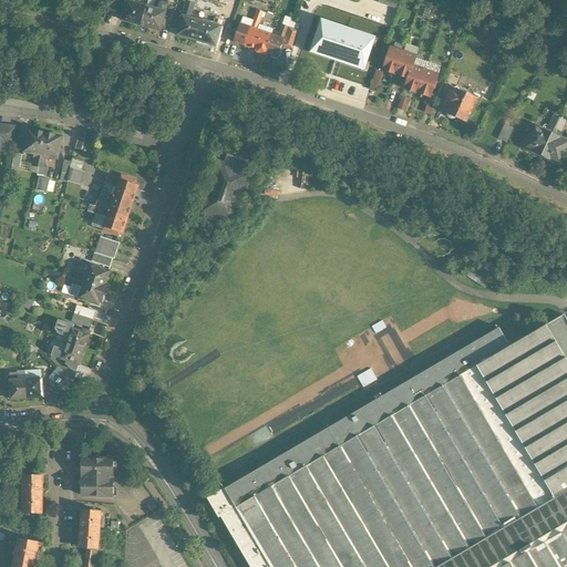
[(400,0),(379,0),(378,2),(398,9),(400,0)]
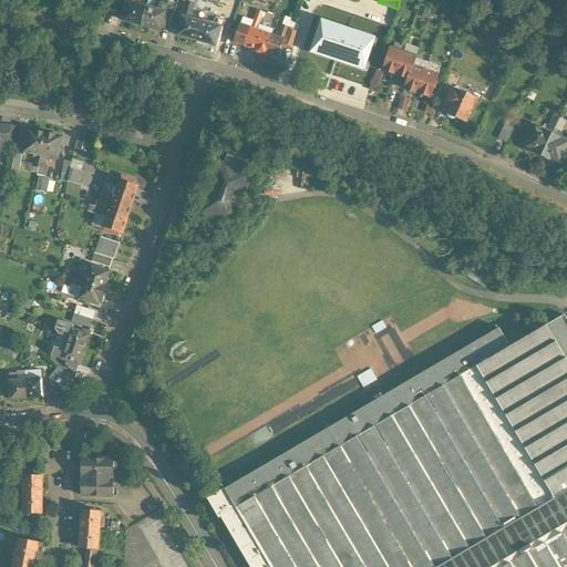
[(127,1),(126,1),(125,7),(123,14),(122,20),(141,26),(146,7),(127,1)]
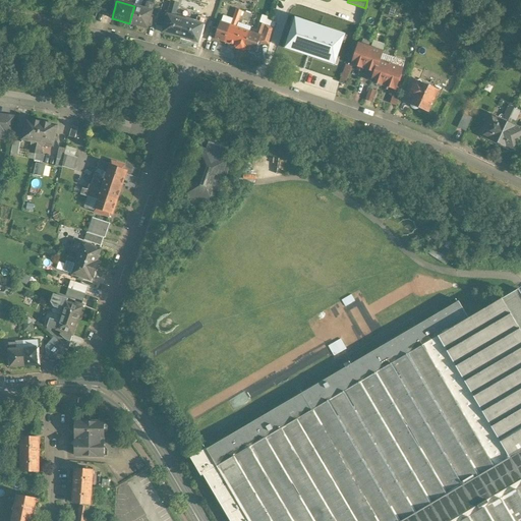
[(146,9),(134,6),(129,23),(148,29),(149,23),(151,15),(152,10),(146,9)]
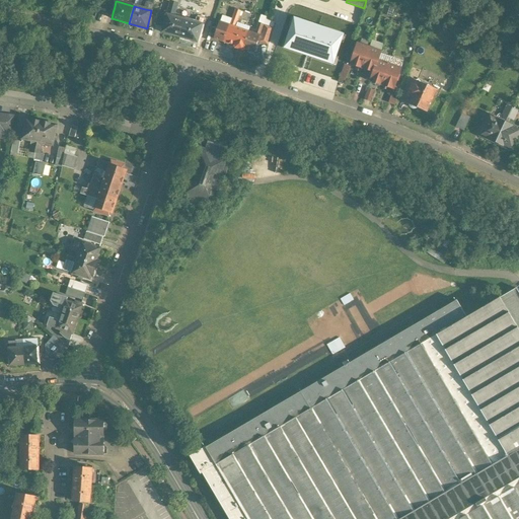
[(233,14),(229,25),(234,27),(238,16),(233,14)]
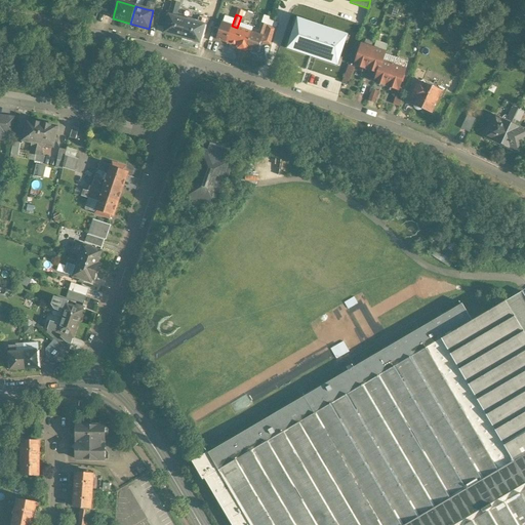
[(169,15),(168,15),(167,21),(164,19),(162,27),(165,28),(163,33),(182,38),(187,19),(175,16),(169,15)]
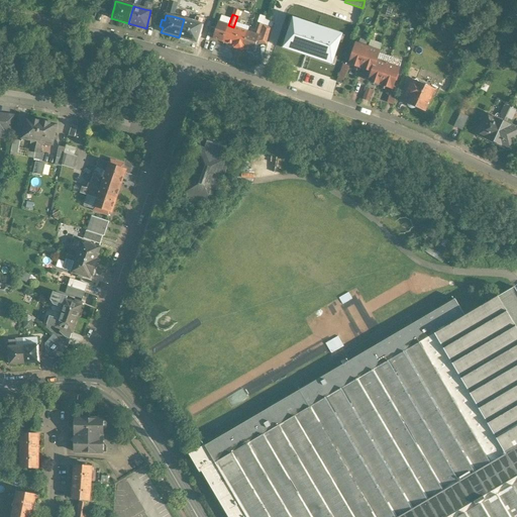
[(342,34),(293,18),(282,48),(332,65),(342,34)]
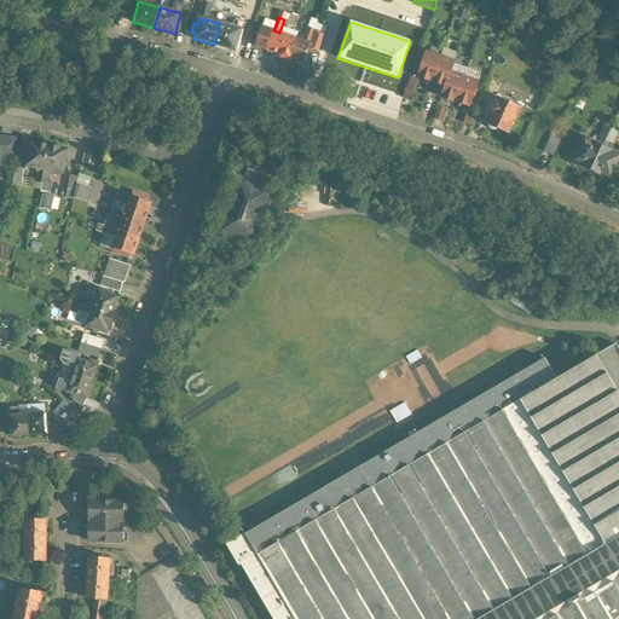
[(233,27),(220,23),(214,45),(235,51),(237,45),(239,45),(242,36),(239,35),(241,29),(233,27)]
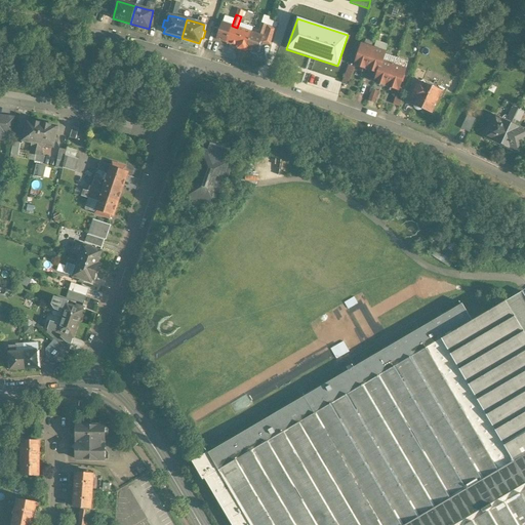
[(352,33),(355,24),(341,21),(339,30),(352,33)]
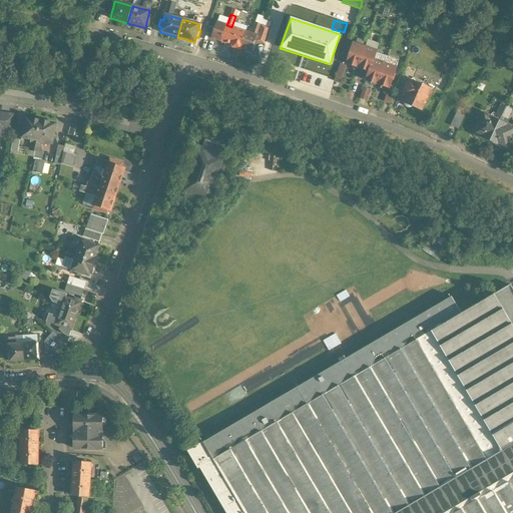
[(217,22),(211,38),(221,41),(226,25),(217,22)]
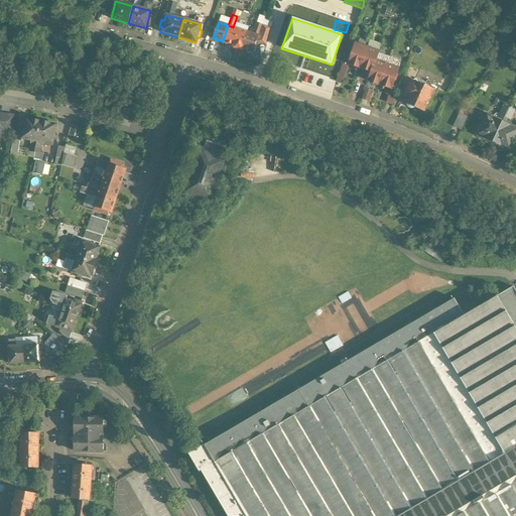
[(262,25),(256,23),(253,34),(258,36),(262,25)]
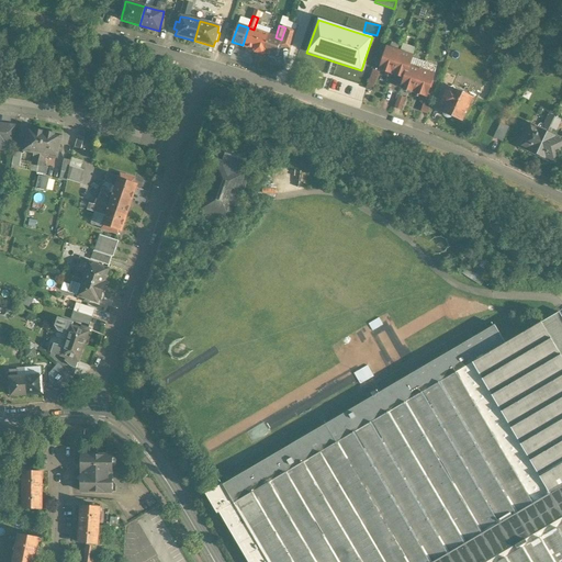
[(254,30),(248,27),(243,45),(254,49),(254,51),(255,52),(261,54),(263,54),(263,53),(262,53),(269,35),(258,32),(254,30)]
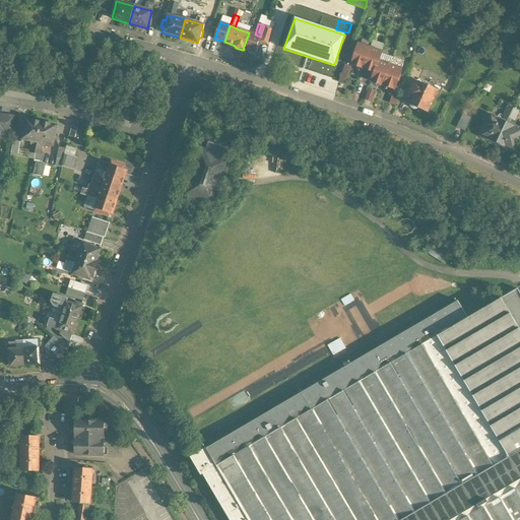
[(274,28),(264,25),(260,37),(258,42),(268,46),(274,28)]
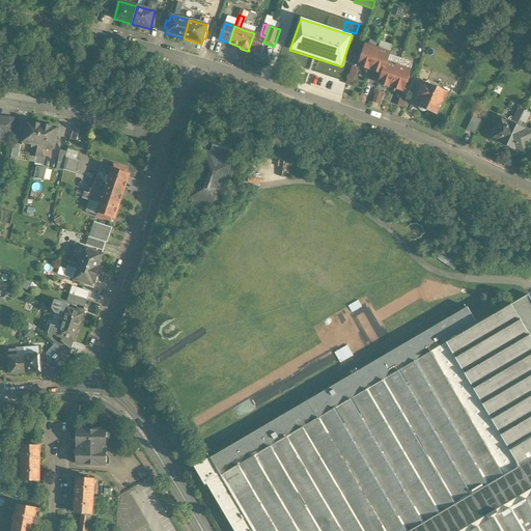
[(254,33),(248,50),(249,50),(259,53),(263,43),(266,37),(260,35),(254,33)]
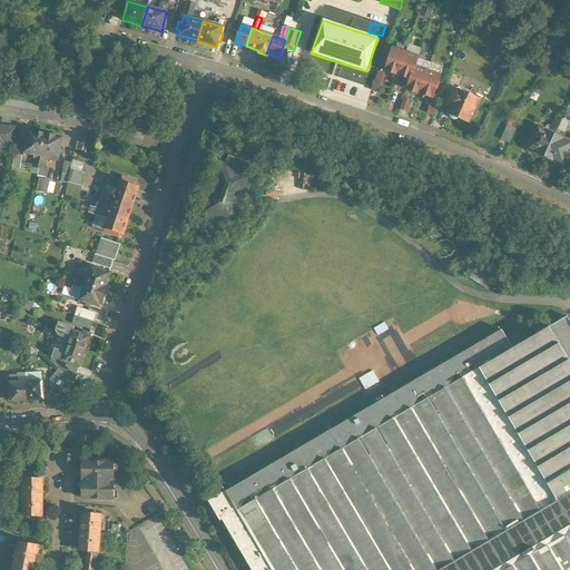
[(536,51),(529,48),(523,62),(530,65),(536,51)]
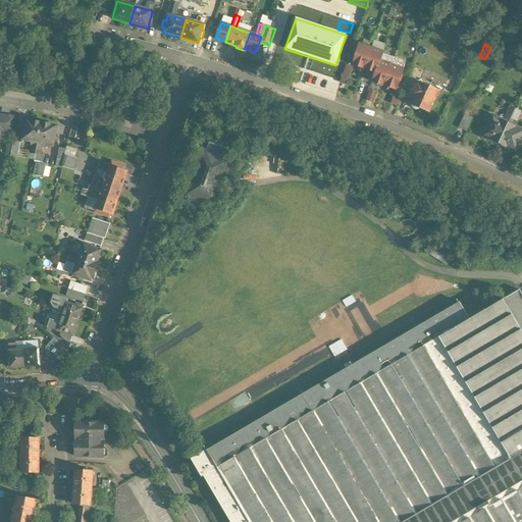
[(371,48),(359,45),(357,51),(356,50),(354,56),(355,56),(353,65),(364,68),(371,48)]
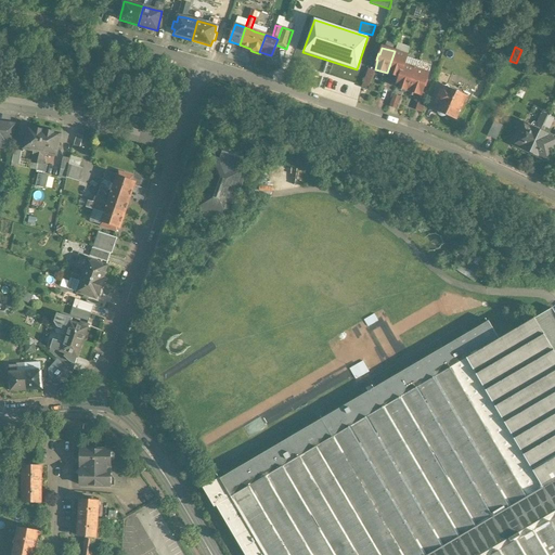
[(395,51),(387,73),(399,77),(403,65),(407,55),(395,51)]
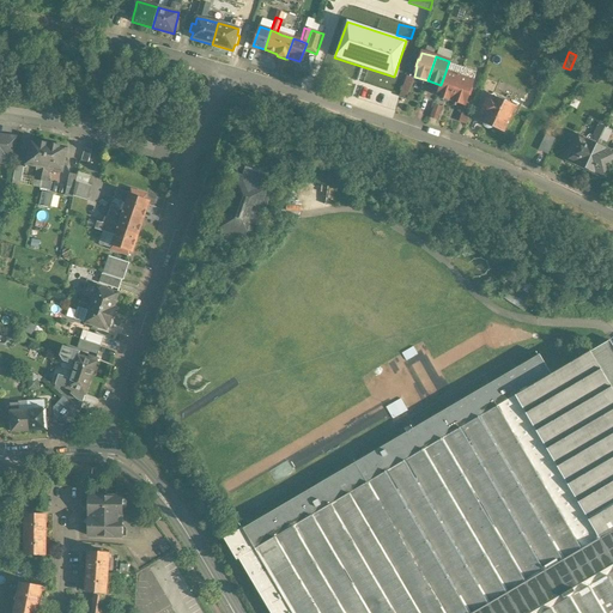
[(598,64),(590,65),(592,76),(600,74),(598,64)]
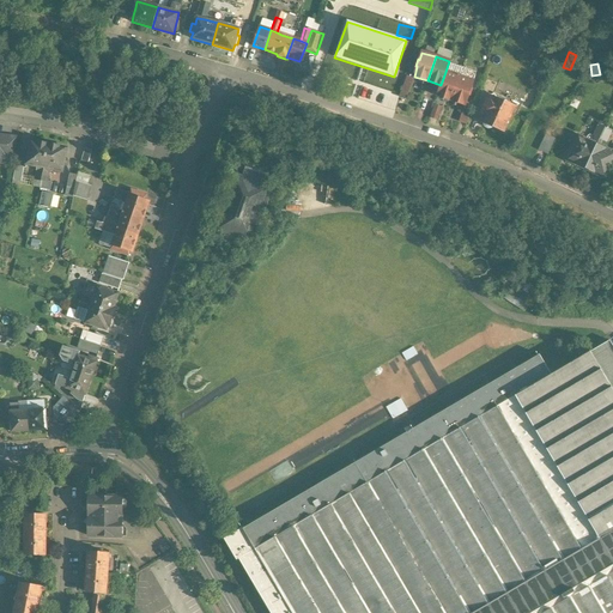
[(586,68),(577,65),(571,78),(580,82),(586,68)]
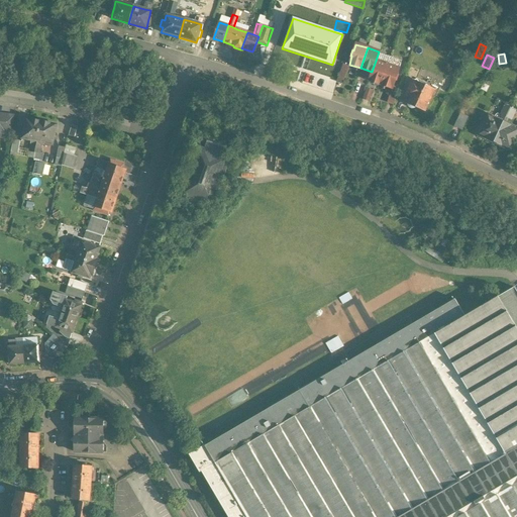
[(376,61),(372,72),(369,81),(380,85),(387,65),(376,61)]
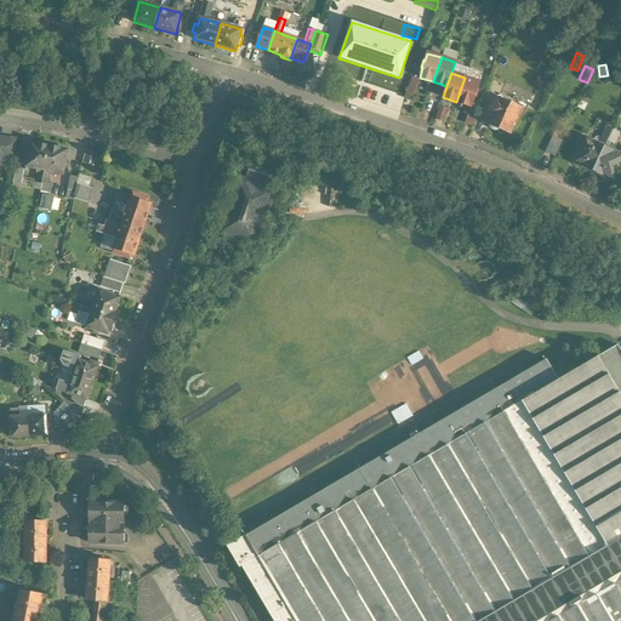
[(547,73),(541,85),(547,89),(553,77),(547,73)]
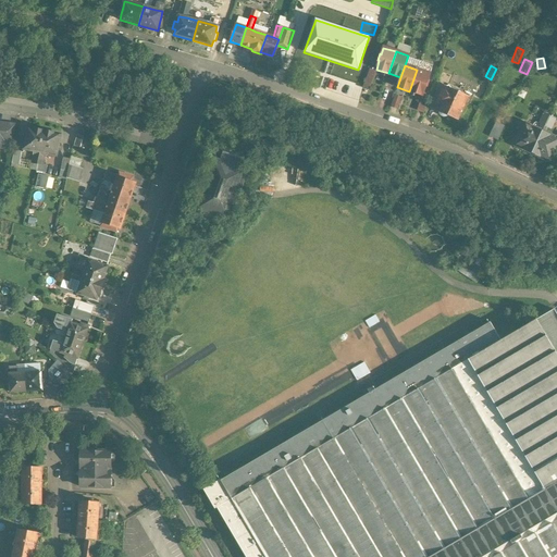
[(376,70),(370,67),(367,76),(373,78),(376,70)]
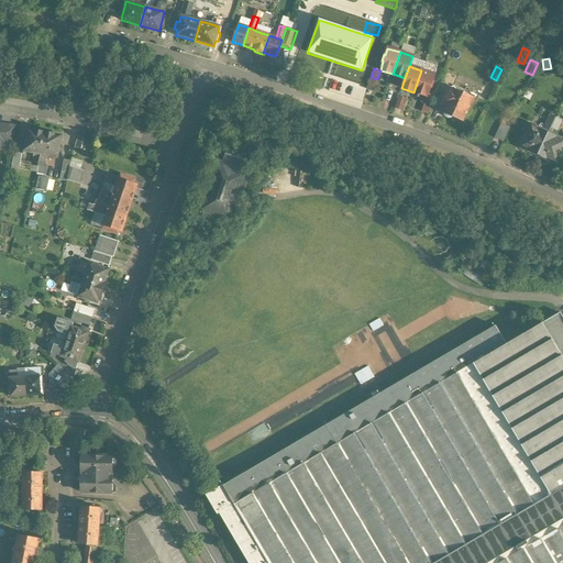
[(434,75),(421,70),(414,92),(427,97),(430,87),(431,88),(433,81),(432,81),(434,75)]
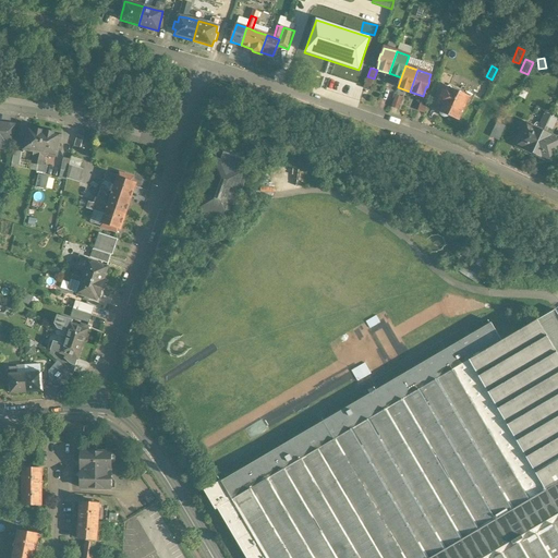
[(507,73),(502,75),(500,81),(502,85),(507,87),(511,85),(513,81),(512,75),(507,73)]
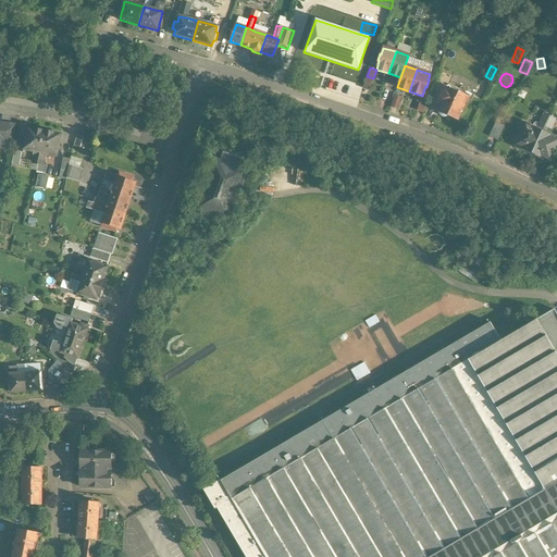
[(468,97),(445,86),(436,107),(441,108),(438,112),(440,112),(440,114),(440,115),(441,116),(443,118),(445,118),(446,118),(447,115),(458,121),(468,97)]
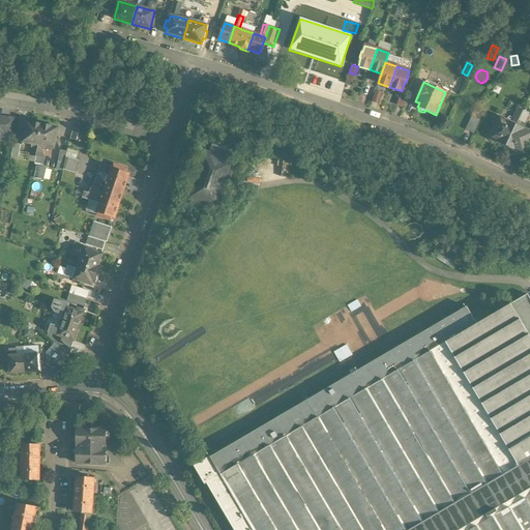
[(381,92),(376,90),(372,102),(378,105),(381,92)]
